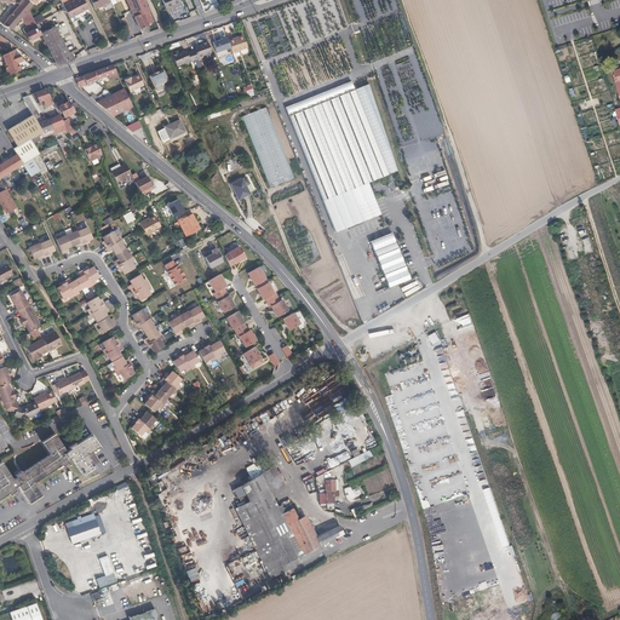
[(13,13),(22,4),(17,4),(0,1),(0,0),(0,3),(15,5),(17,7),(11,15),(12,15),(12,13),(13,13)]
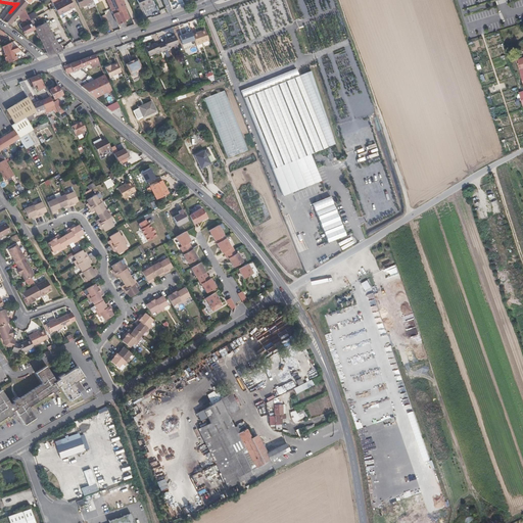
[(20,14),(25,9),(30,4),(25,0),(20,0),(18,3),(11,11),(10,11),(10,12),(3,20),(11,26),(20,14)]
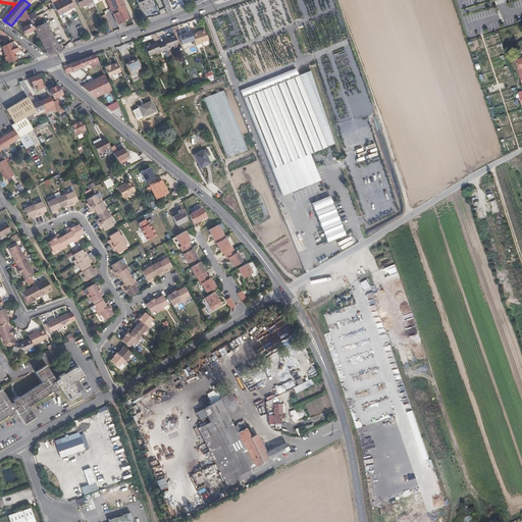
[(63,0),(62,1),(61,0),(51,0),(59,15),(74,7),(70,0),(63,0)]
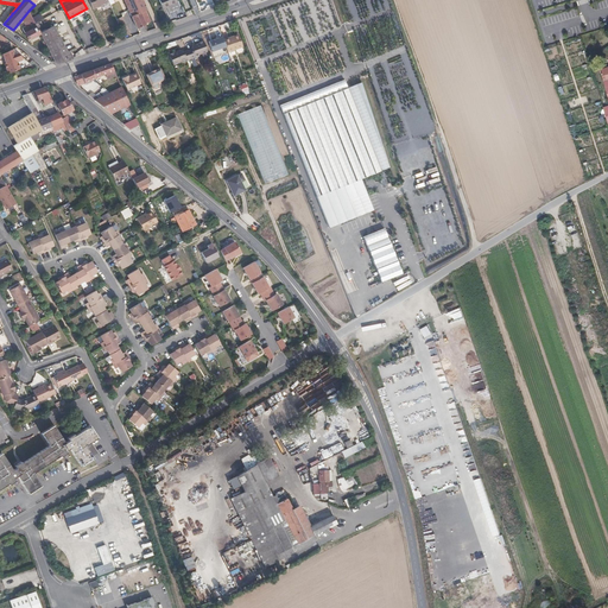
[(149,8),(144,0),(125,0),(139,29),(146,25),(145,23),(151,20),(146,10),(149,8)]
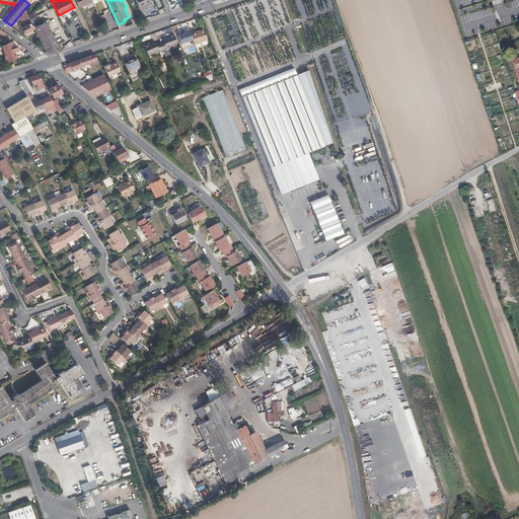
[(35,29),(24,9),(20,14),(23,22),(20,24),(25,34),(35,29)]
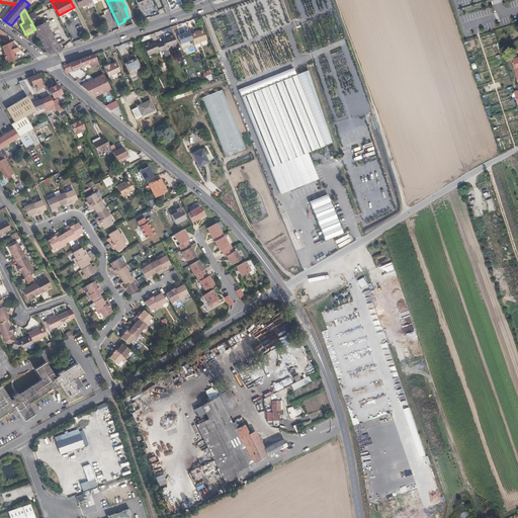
[(101,17),(100,17),(106,30),(110,28),(105,19),(103,20),(101,17)]
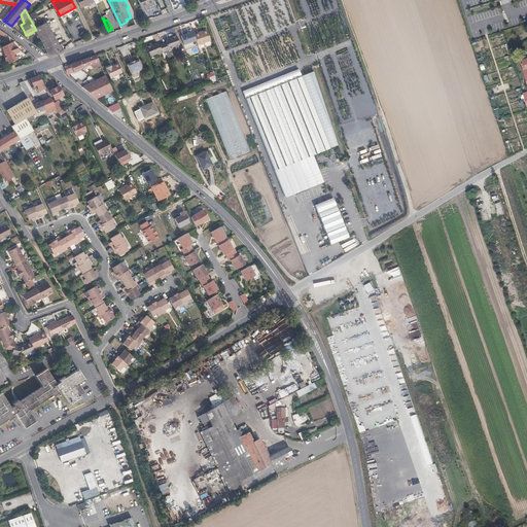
[(60,44),(48,24),(37,30),(47,50),(60,44)]
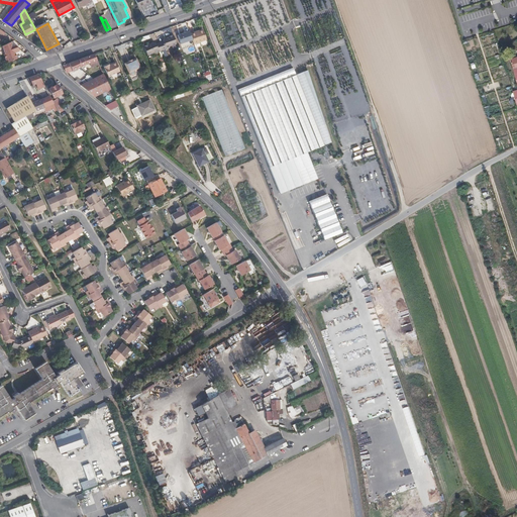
[(207,41),(203,30),(198,31),(198,33),(195,34),(195,33),(190,34),(194,45),(207,41)]
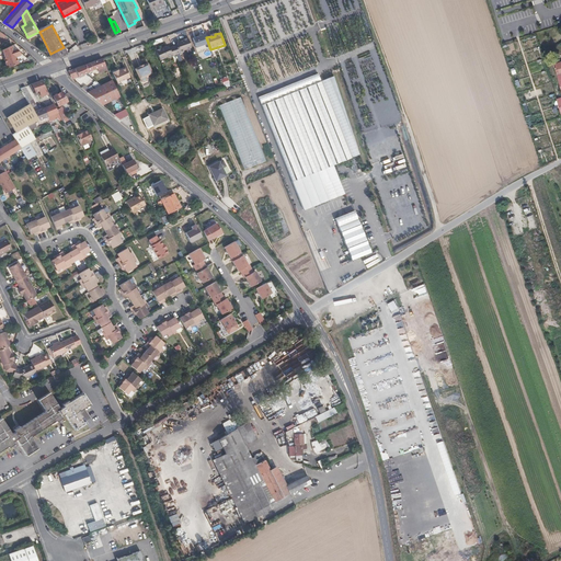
[(192,49),(189,38),(178,43),(176,45),(172,47),(176,56),(184,54),(184,52),(192,49)]
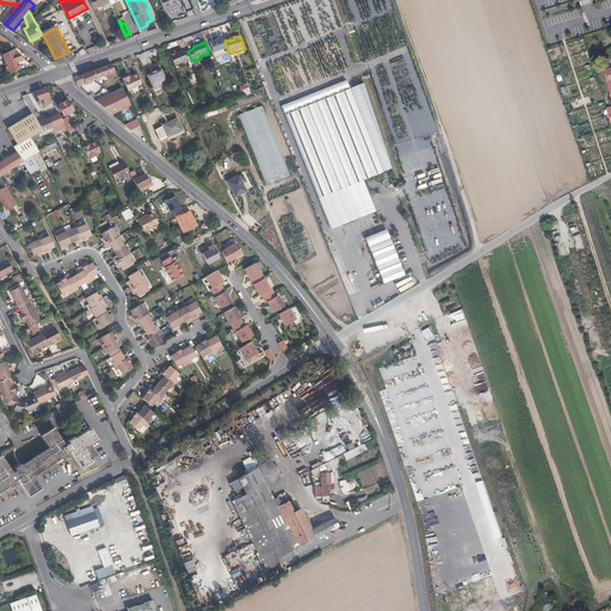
[(2,60),(14,55),(12,50),(1,56),(2,60)]
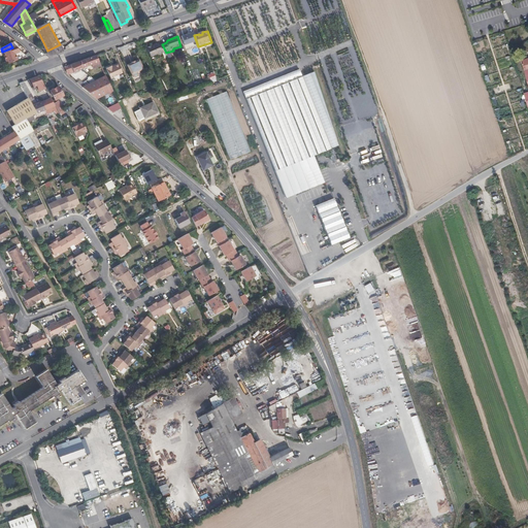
[(65,51),(62,43),(60,44),(47,51),(48,54),(52,55),(65,51)]
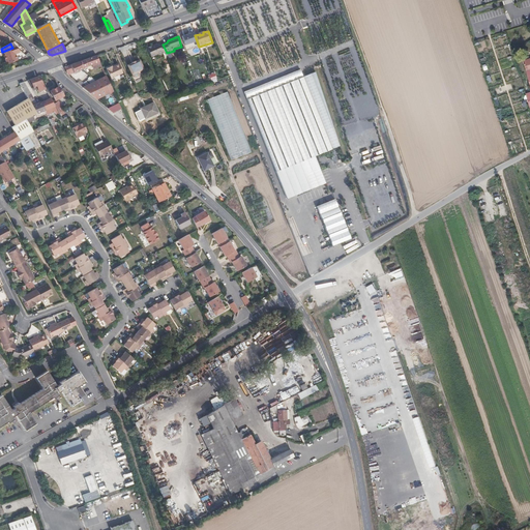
[(166,54),(163,45),(159,46),(156,45),(147,48),(151,58),(158,55),(159,56),(166,54)]
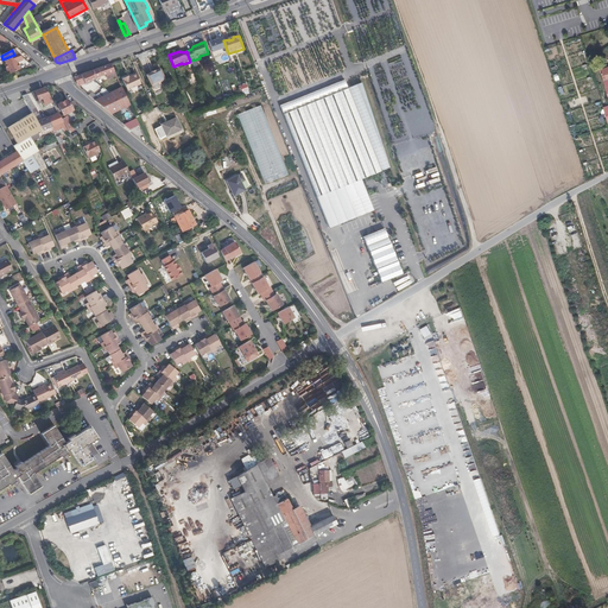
[(4,67),(20,59),(19,56),(16,55),(14,55),(2,59),(5,64),(4,65),(4,67)]
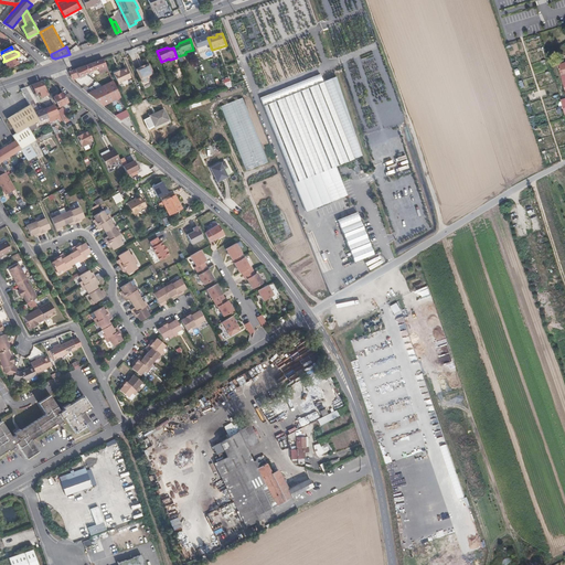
[(25,62),(25,60),(21,55),(19,56),(19,55),(3,62),(8,68),(25,62)]
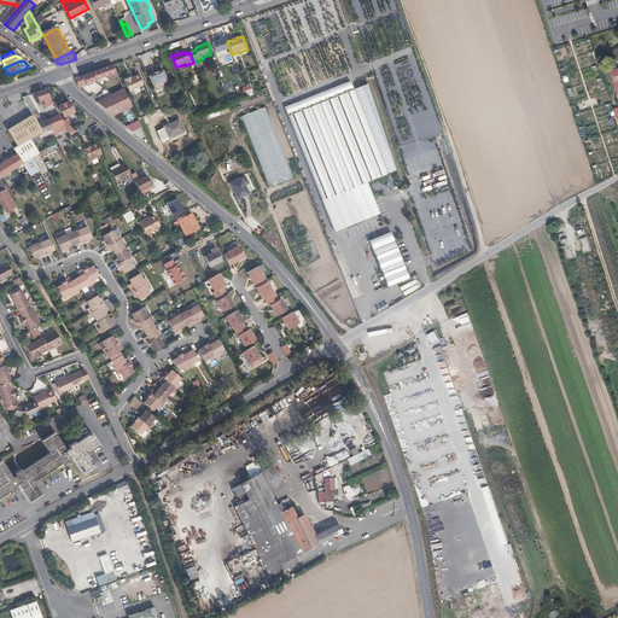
[(100,79),(116,73),(112,65),(81,77),(85,83),(79,86),(81,88),(86,85),(91,82),(100,79)]
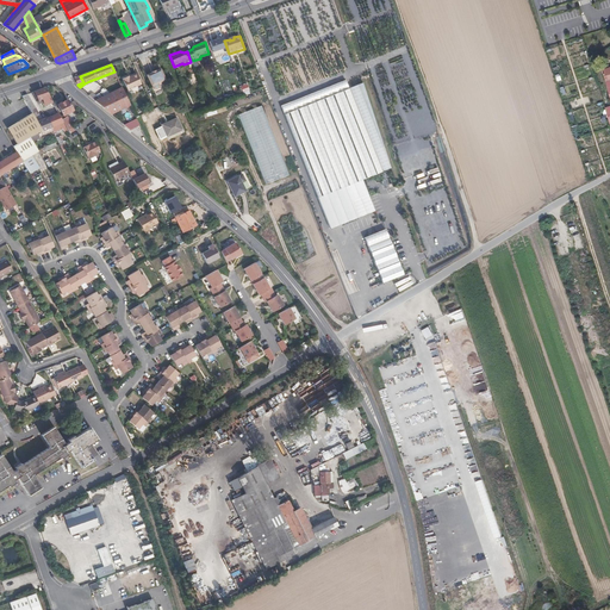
[(166,81),(161,70),(156,72),(156,73),(153,74),(148,76),(153,87),(155,89),(156,91),(160,89),(160,87),(159,85),(166,81)]
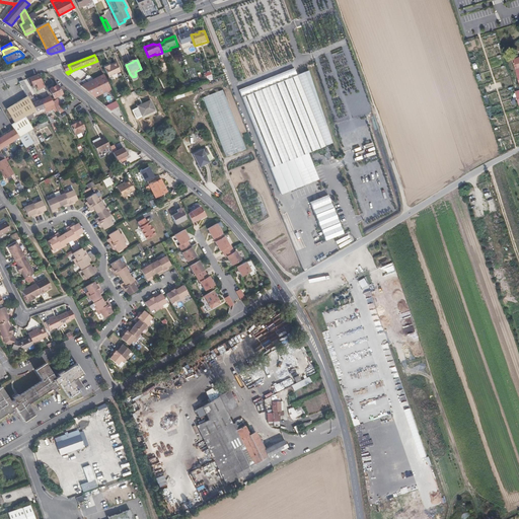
[(121,72),(117,64),(110,67),(109,66),(104,68),(109,78),(121,72)]
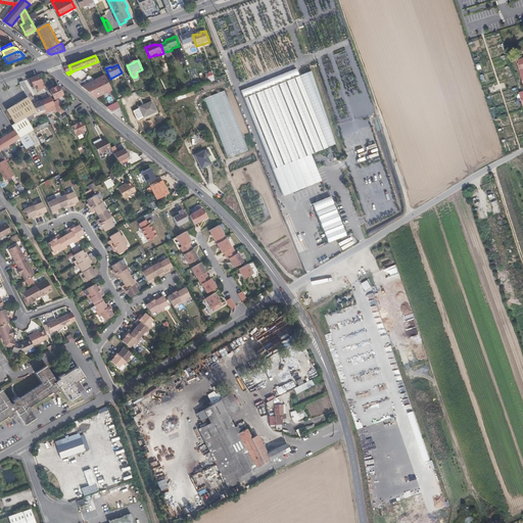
[(112,90),(105,75),(94,80),(87,83),(83,86),(78,82),(77,83),(95,98),(112,90)]
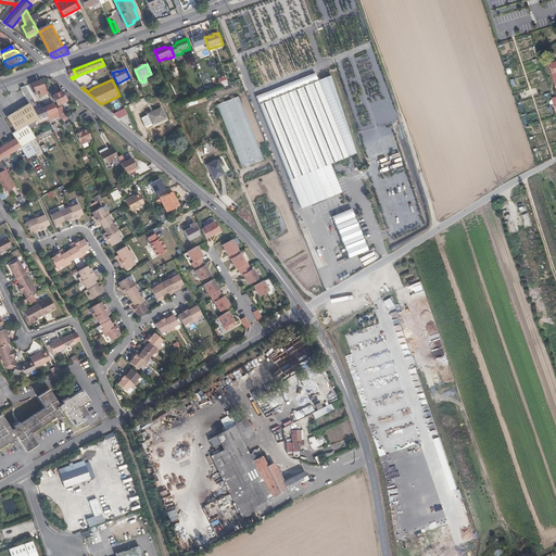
[(47,93),(40,80),(30,84),(35,91),(37,90),(40,96),(47,93)]
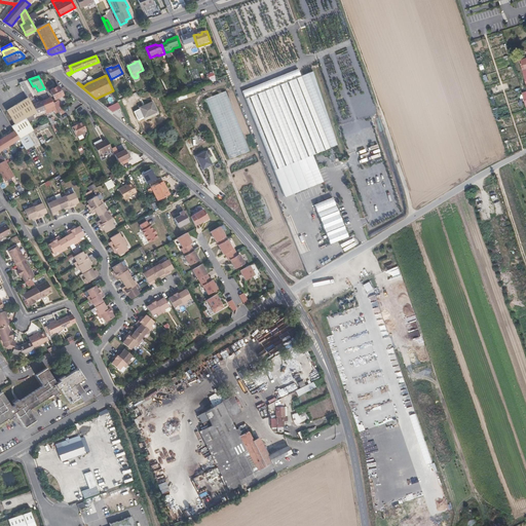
[(291,80),(249,98),(245,99),(285,198),(288,197),(308,189),(297,162),(320,153),(291,80)]
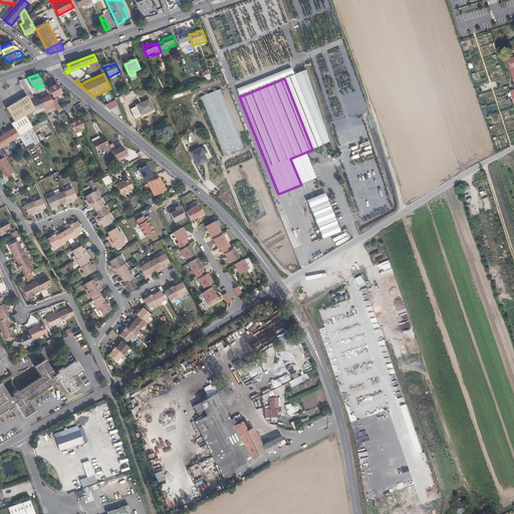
[(42,107),(38,99),(32,101),(27,92),(29,91),(22,79),(18,81),(27,96),(34,110),(42,107)]
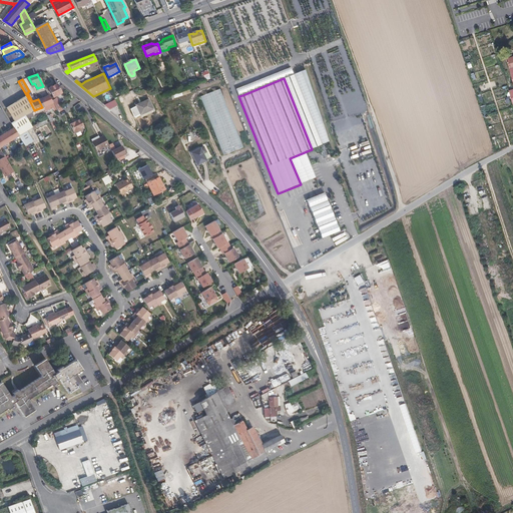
[(64,90),(62,86),(61,85),(57,86),(56,84),(48,88),(52,97),(64,90)]
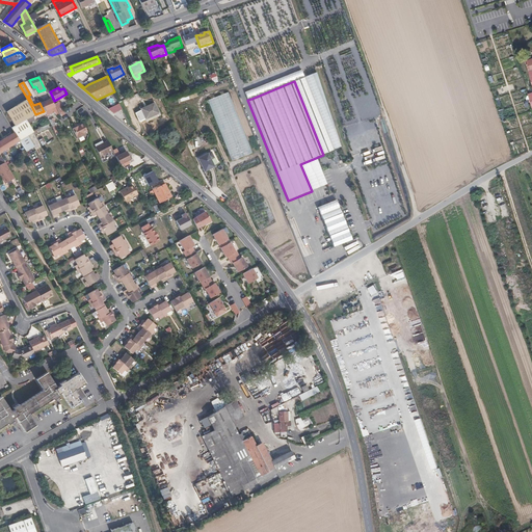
[(228,92),(208,101),(232,162),(253,154),(228,92)]
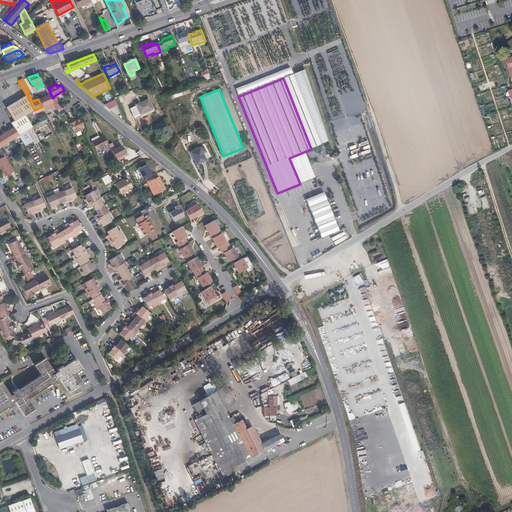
[(34,110),(27,96),(17,102),(25,114),(34,110)]
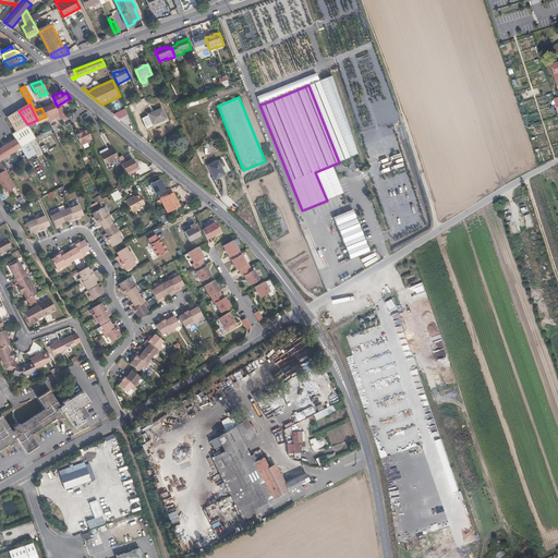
[(56,109),(52,105),(43,108),(47,117),(51,114),(56,122),(60,119),(56,109)]
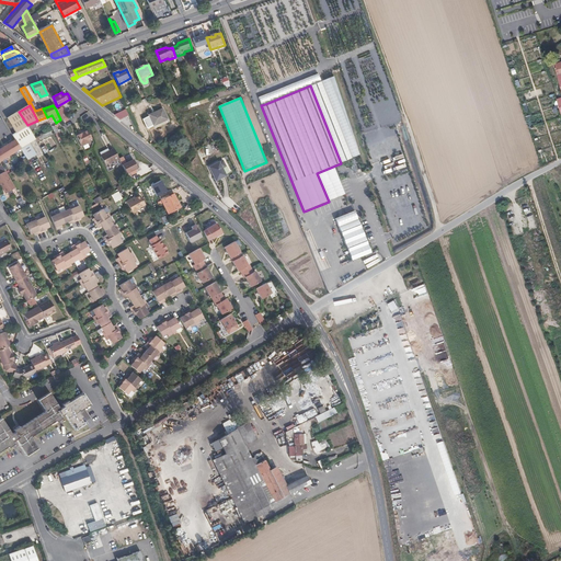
[(66,117),(60,107),(56,110),(60,119),(66,117)]
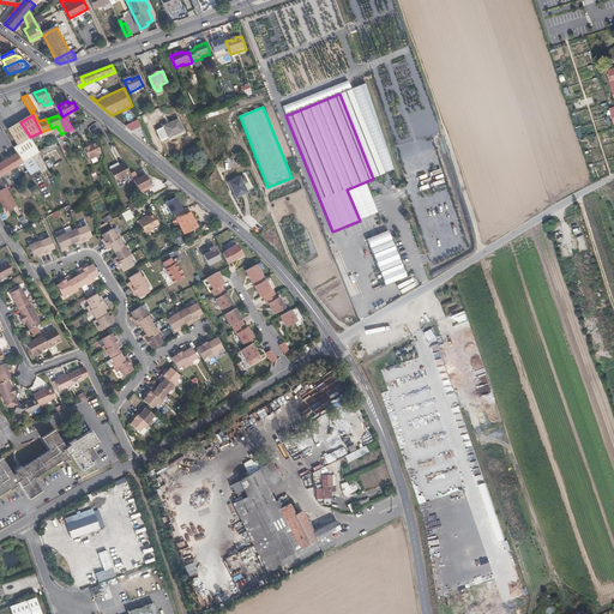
[(130,131),(140,125),(137,118),(126,124),(130,131)]
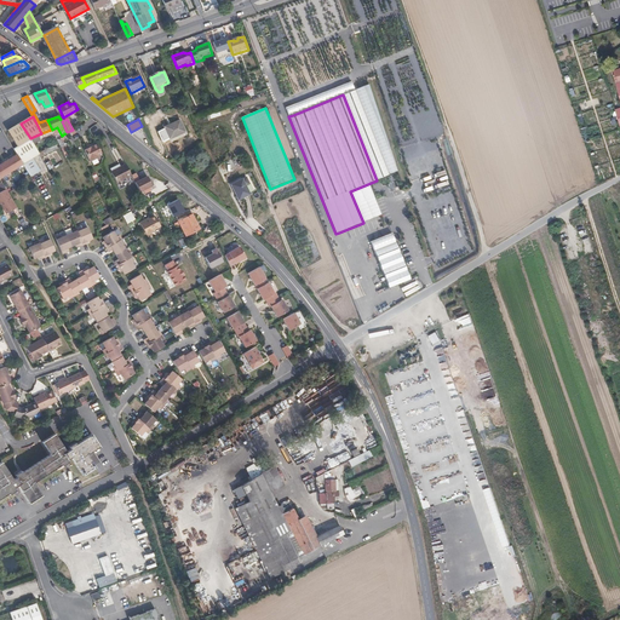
[(185,133),(181,121),(166,127),(171,139),(185,133)]
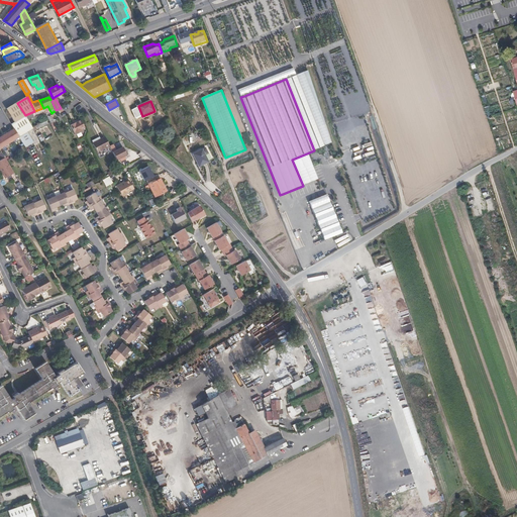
[(25,115),(17,103),(7,109),(14,121),(11,123),(14,128),(17,134),(25,129),(19,119),(25,115)]
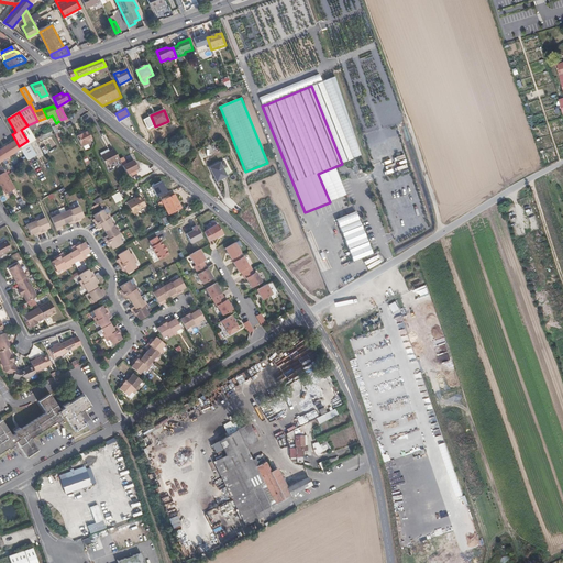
[(91,139),(87,131),(76,136),(81,147),(88,143),(87,141),(91,139)]
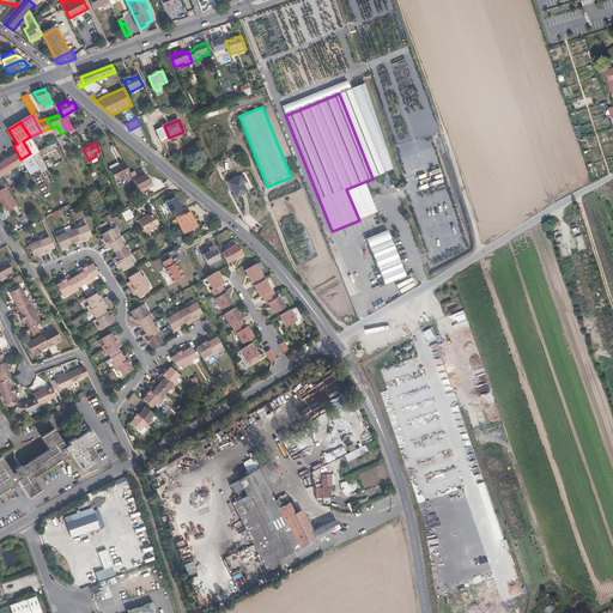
[(0,175),(23,162),(20,159),(17,152),(0,162),(0,175)]
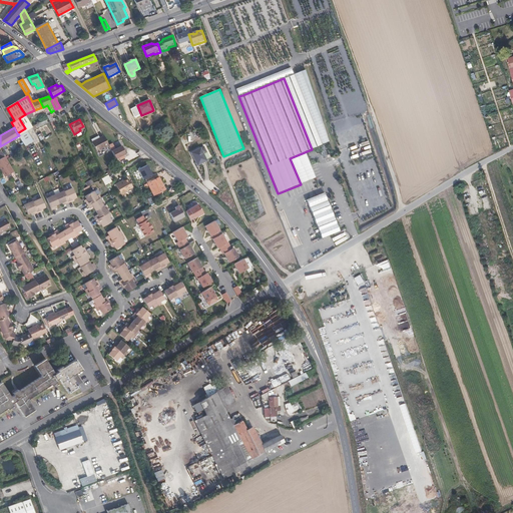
[(107,143),(102,133),(97,135),(89,139),(94,149),(107,143)]
